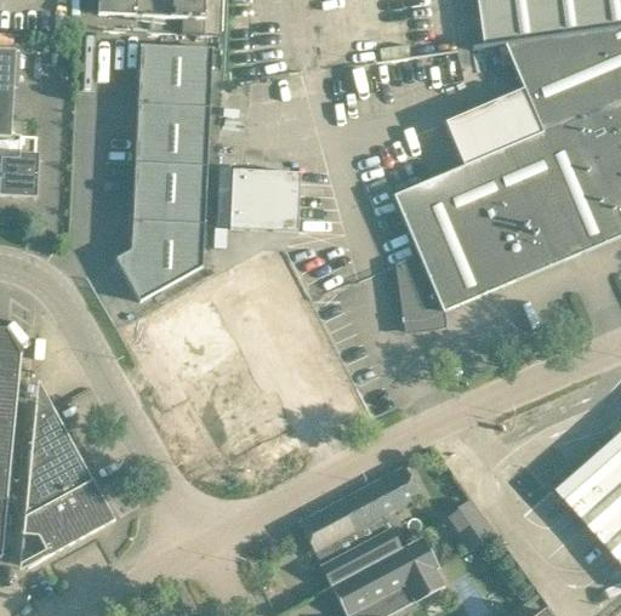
[(98,0),(97,12),(143,13),(142,28),(153,29),(154,15),(204,17),(205,0),(98,0)]
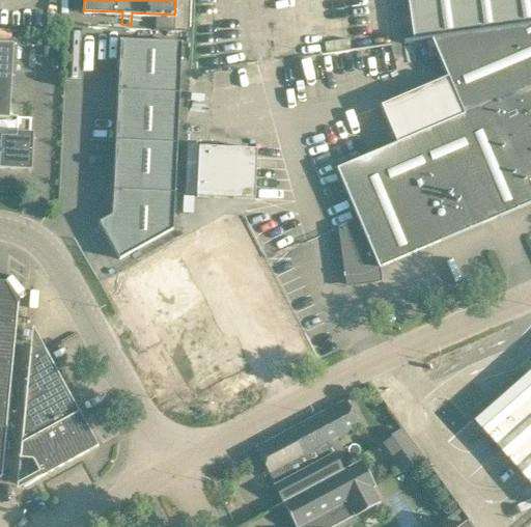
[(395,140),(336,166),(358,217),(340,225),(344,260),(347,281),(373,278),(372,267),(530,199),(530,183),(529,178),(530,176),(530,0),(412,0),(417,37),(402,38),(402,39),(431,36),(447,74),(423,84),(440,121),(397,140),(395,140)]
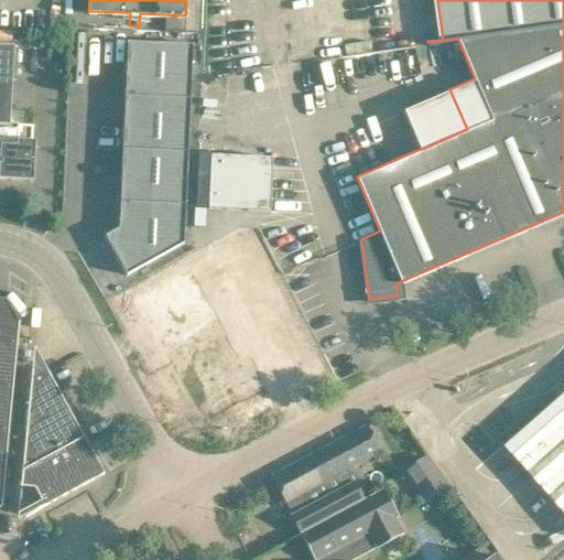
[(187,165),(191,104),(193,42),(139,40),(129,40),(127,39),(119,225),(105,233),(127,272),(184,240),(187,165)]
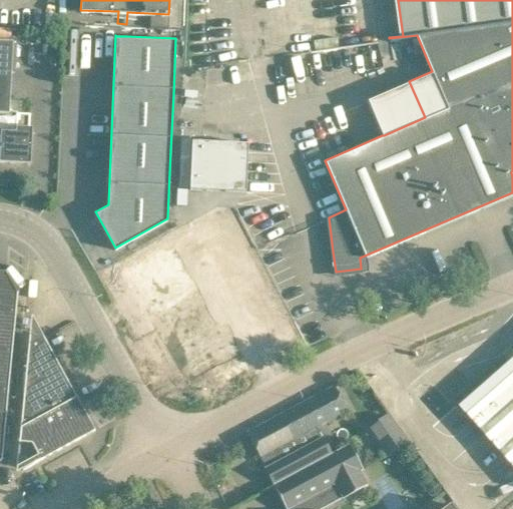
[(22,56),(24,38),(15,37),(12,55),(22,56)]
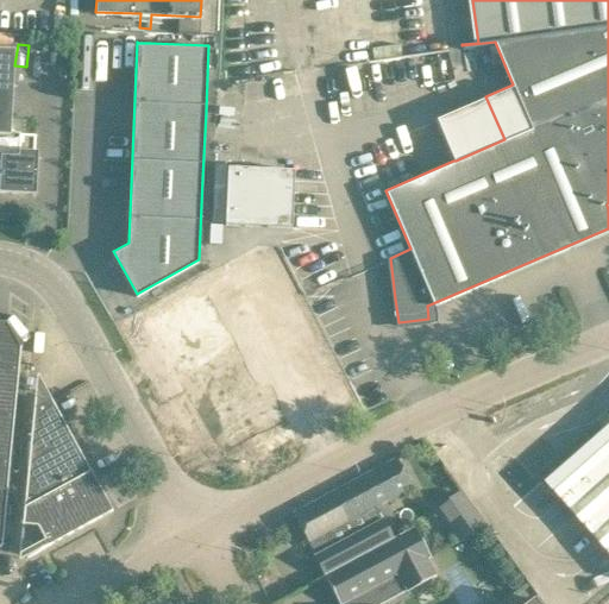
[(0,132),(10,133),(14,46),(0,45),(0,132)]
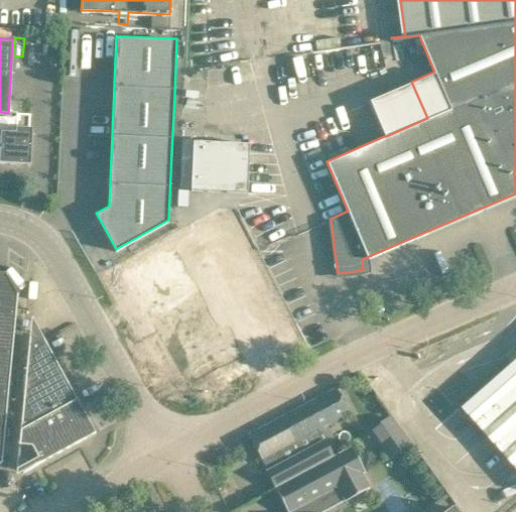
[(0,160),(30,162),(32,126),(29,126),(29,113),(16,112),(15,130),(0,129),(0,160)]
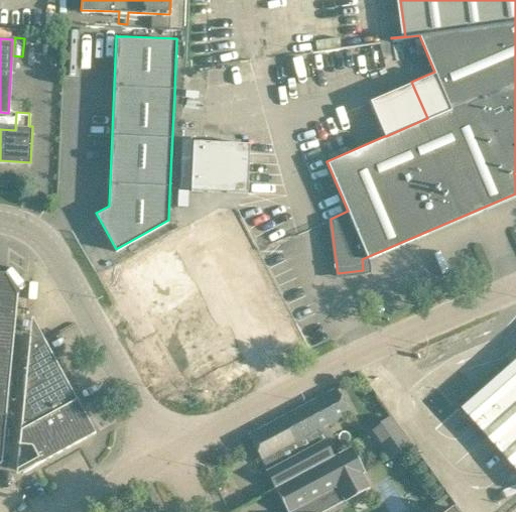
[(247,192),(249,143),(192,140),(190,188),(247,192)]
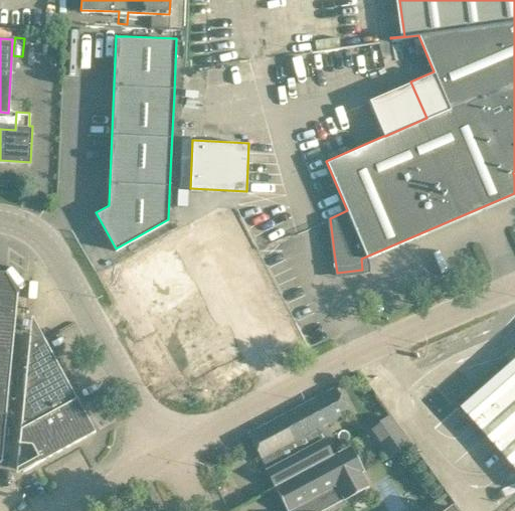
[(0,371),(9,373),(17,292),(5,272),(0,271),(0,371)]
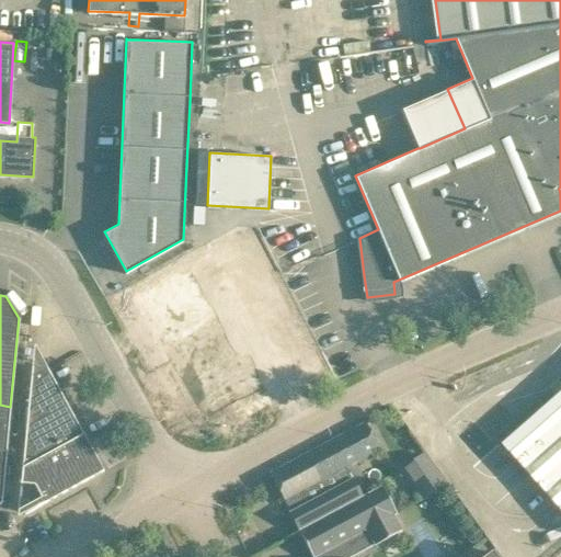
[(103,469),(47,365),(32,364),(18,508),(22,506),(25,511),(103,469)]
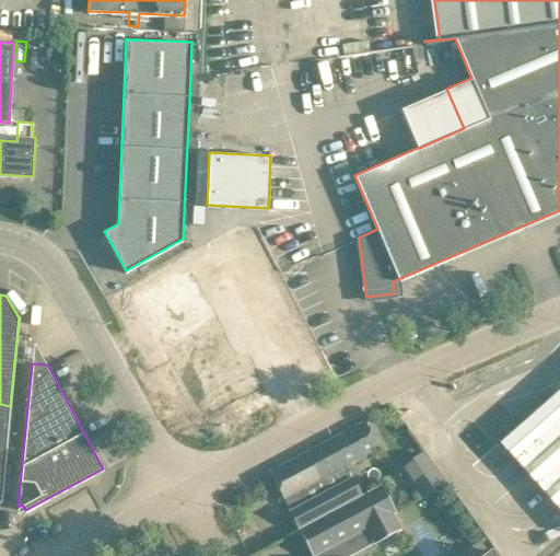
[(559,386),(499,441),(513,458),(559,510),(559,386)]
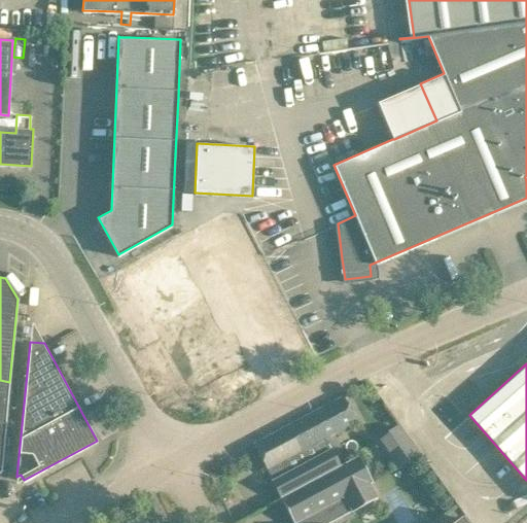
[(0,472),(1,472),(6,422),(9,382),(0,380),(0,472)]
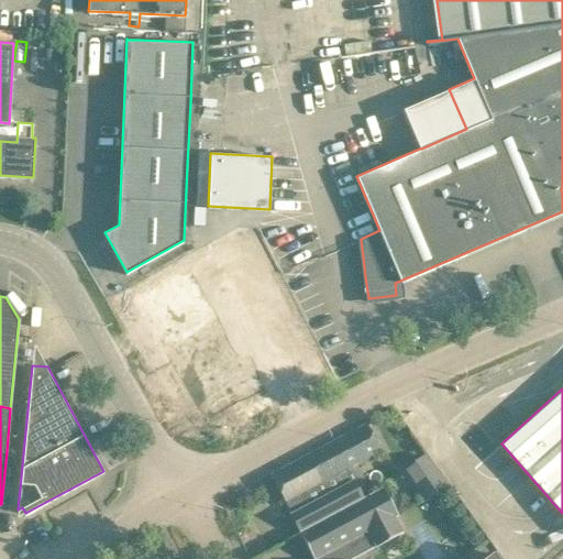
[(272,473),(274,480),(285,499),(290,511),(352,479),(345,467),(381,449),(378,441),(367,422),(272,473)]
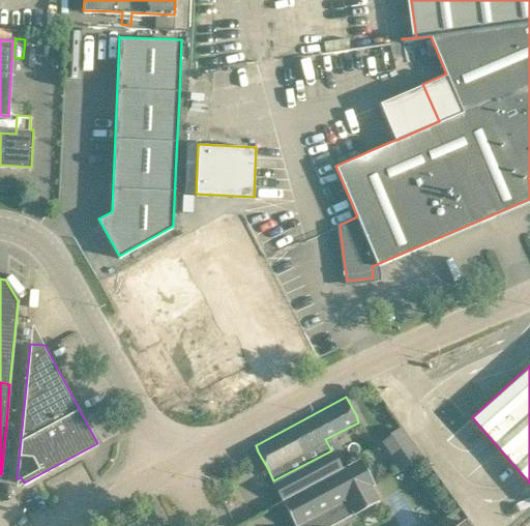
[(378,440),(399,470),(421,455),(400,424),(378,440)]
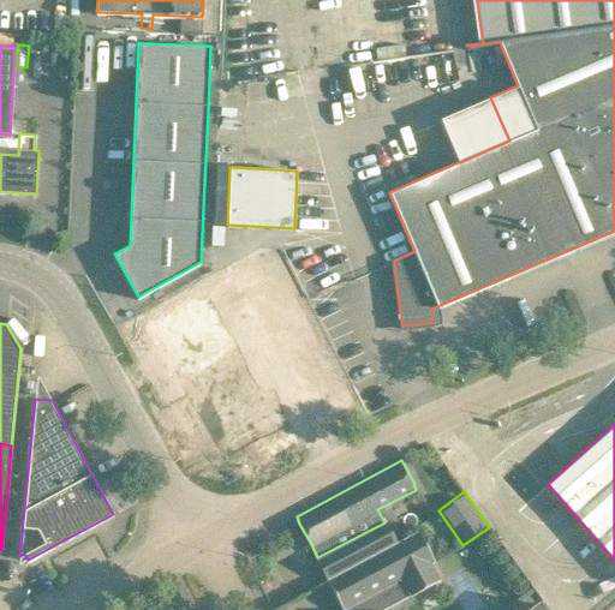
[(328,578),(395,542),(384,522),(317,557),(328,578)]
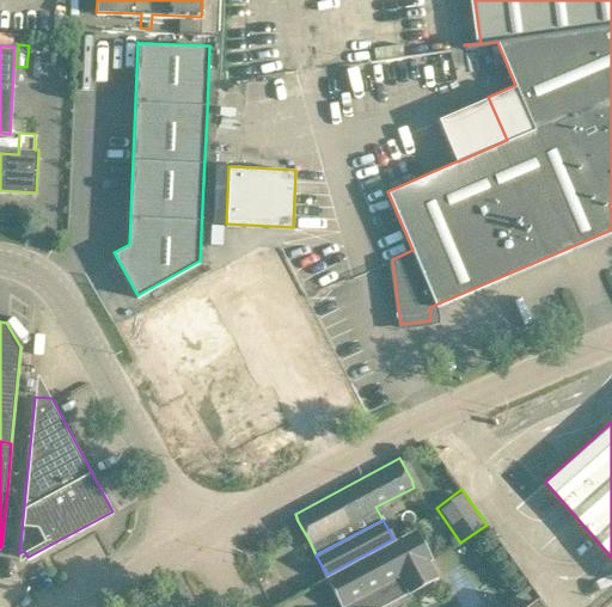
[(434,558),(417,526),(393,539),(326,575),(325,575),(325,576),(326,578),(341,605),(335,606),(375,606),(366,588),(397,571),(407,592),(438,575),(429,560),(434,558)]
